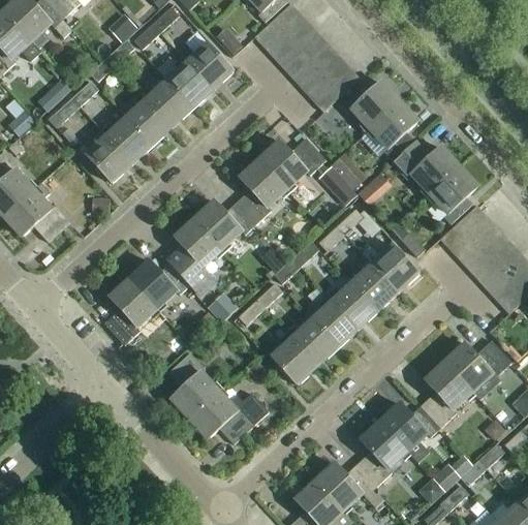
[(14,0),(3,11),(37,49),(47,41),(39,33),(50,23),(63,37),(71,29),(65,22),(63,23),(42,0),(38,0),(33,4),(29,0),(14,0)]
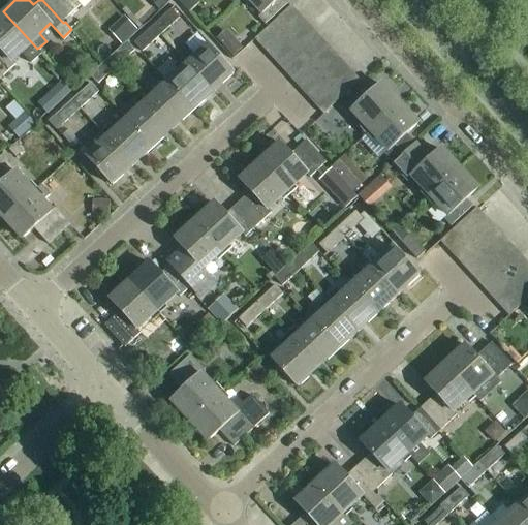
[(49,0),(64,17),(80,3),(75,0),(49,0)]
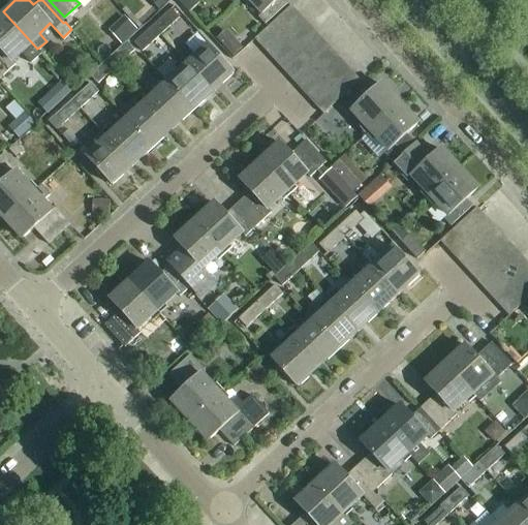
[(182,0),(181,1),(188,9),(197,1),(196,0),(182,0)]
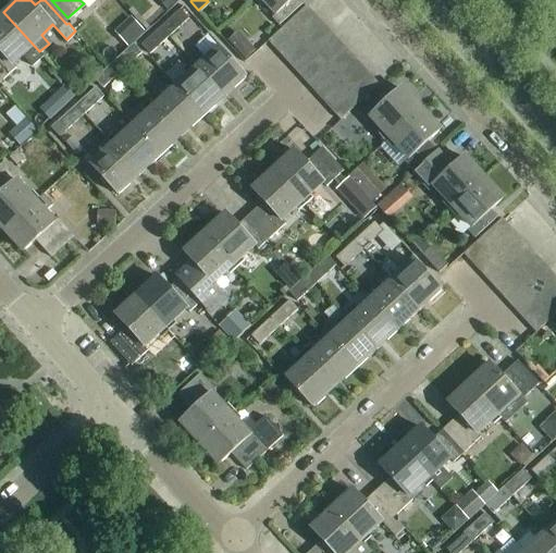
[(264,0),(275,12),(271,15),(279,24),(303,2),(300,0),(264,0)]
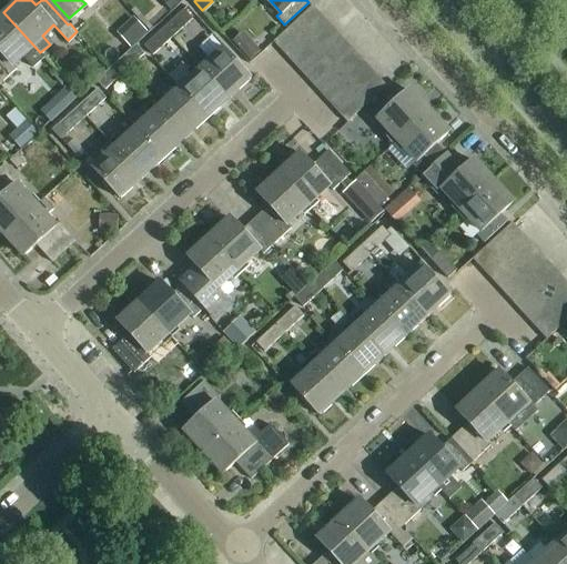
[(313,4),(293,22),(302,31),(321,13),(313,4)]
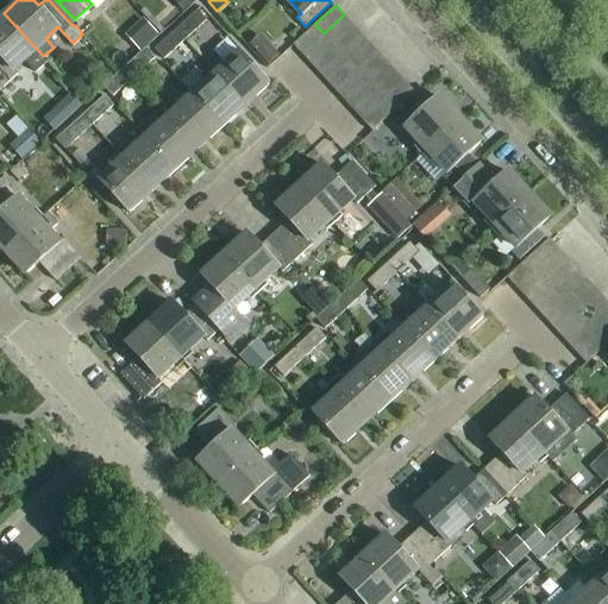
[(195,8),(175,27),(185,38),(205,19),(195,8)]
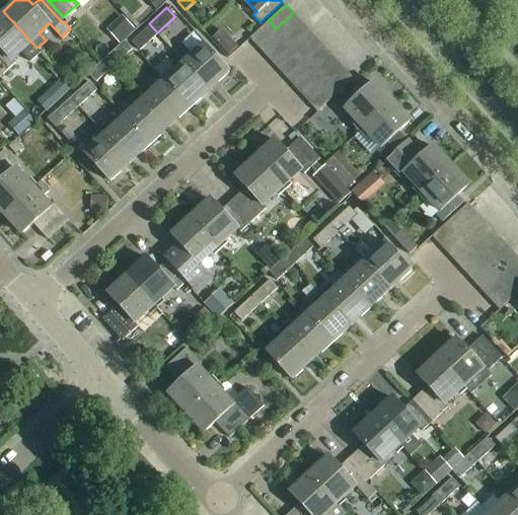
[(37,48),(3,11),(0,13),(0,73),(13,62),(10,58),(19,50),(29,60),(40,51),(37,48)]
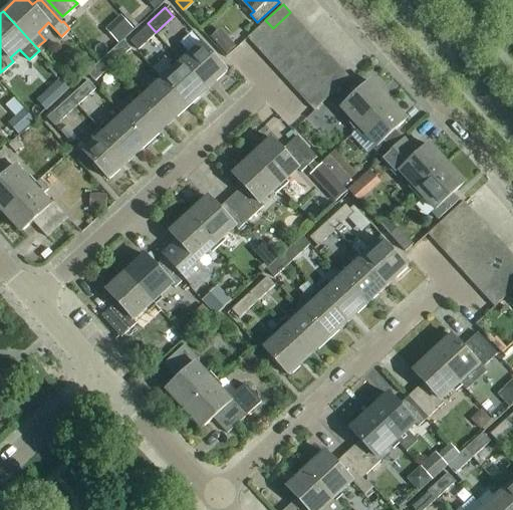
[(273,28),(281,37),(298,21),(290,12),(273,28)]
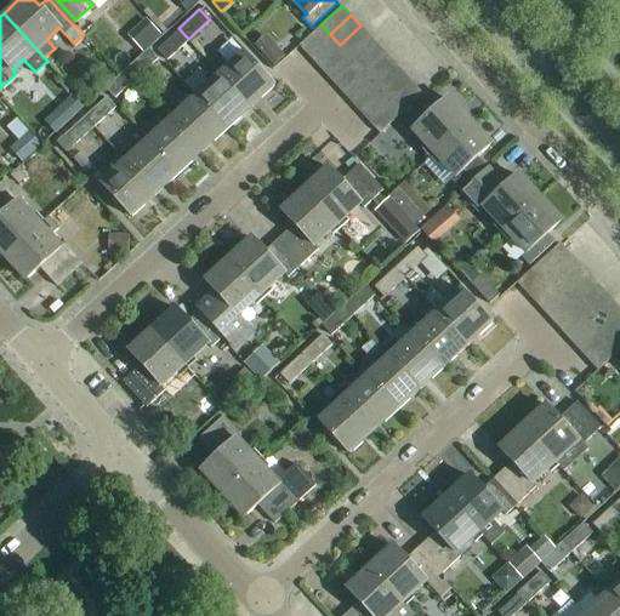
[(300,44),(310,55),(330,34),(320,24),(300,44)]
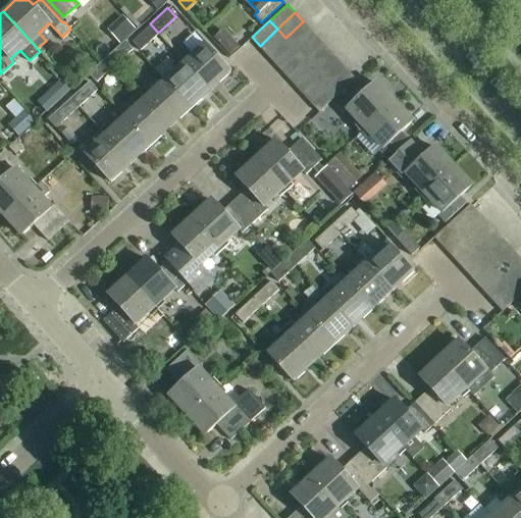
[(303,21),(285,38),(294,46),(311,30),(303,21)]
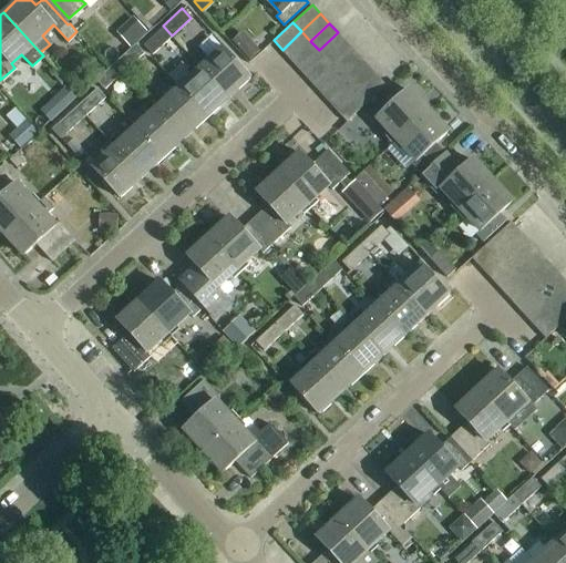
[(172,36),(163,26),(143,44),(151,54),(172,36)]
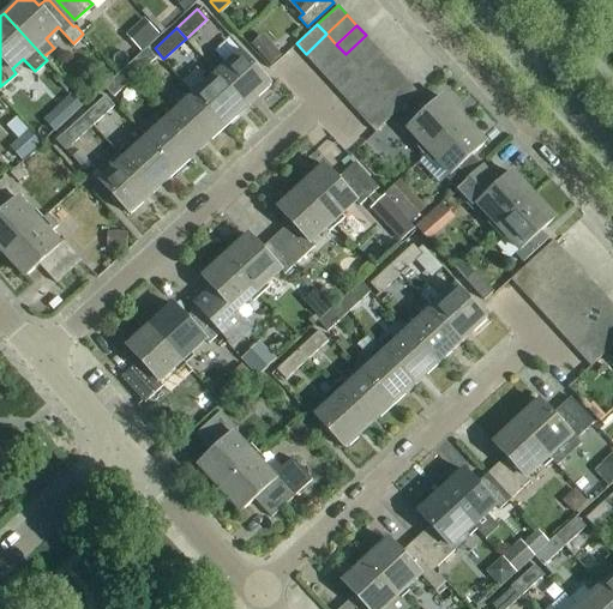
[(281,53),(260,32),(250,43),(269,64),(281,53)]
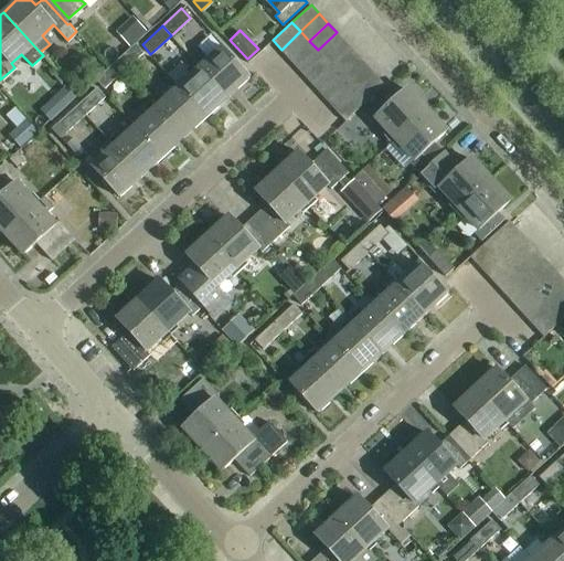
[(282,50),(289,59),(309,41),(300,31),(282,50)]
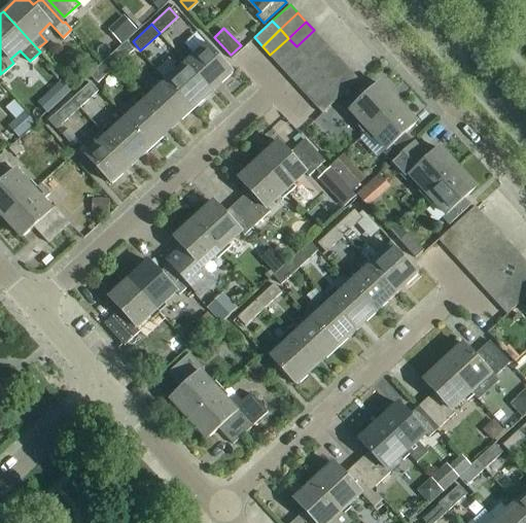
[(319,35),(301,51),(309,61),(326,43),(319,35)]
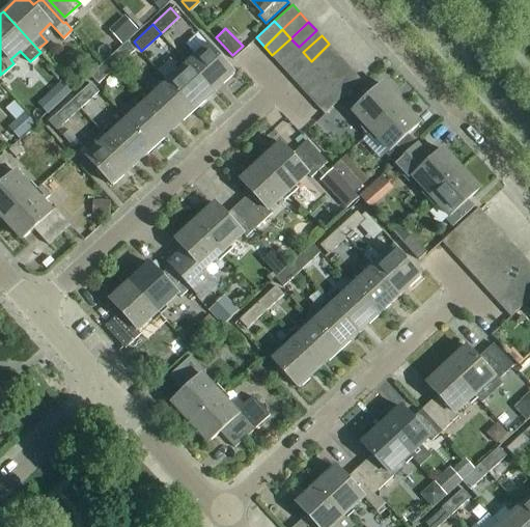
[(290,38),(272,55),(280,63),(299,47),(290,38)]
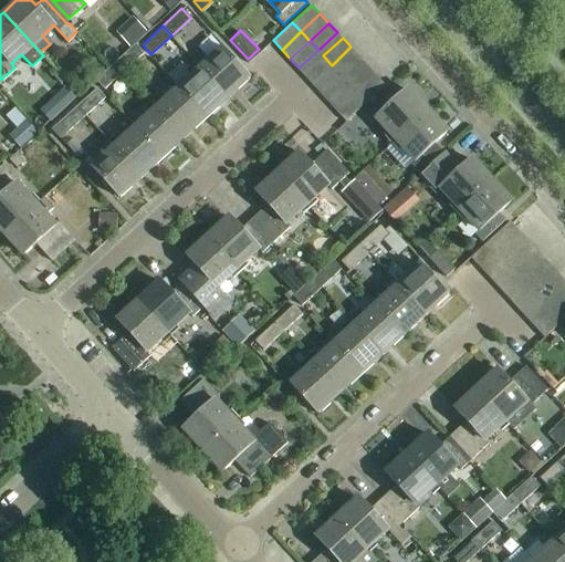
[(134,43),(115,60),(124,70),(143,52),(134,43)]
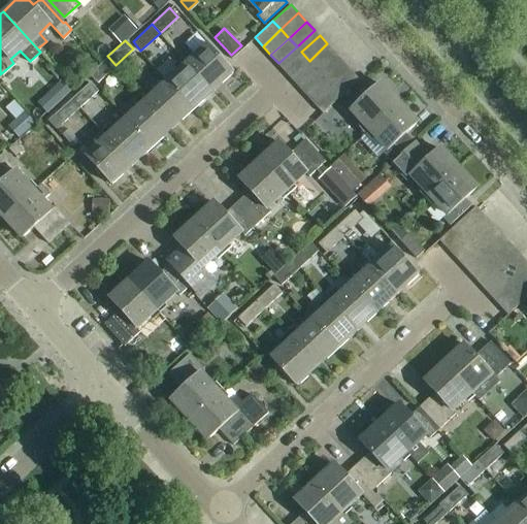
[(190,48),(182,56),(212,90),(233,71),(207,43),(195,54),(190,48)]
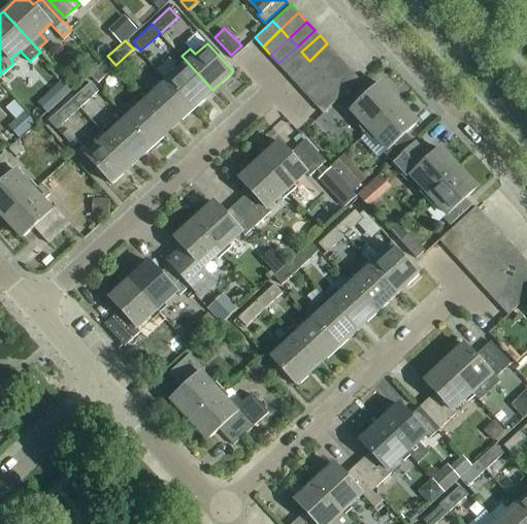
[(309,61),(317,69),(335,53),(327,43),(309,61)]
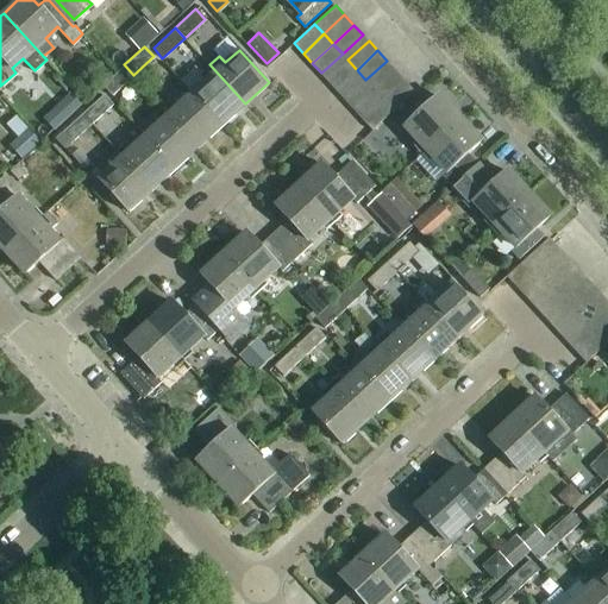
[(326,79),(336,89),(357,70),(348,60),(326,79)]
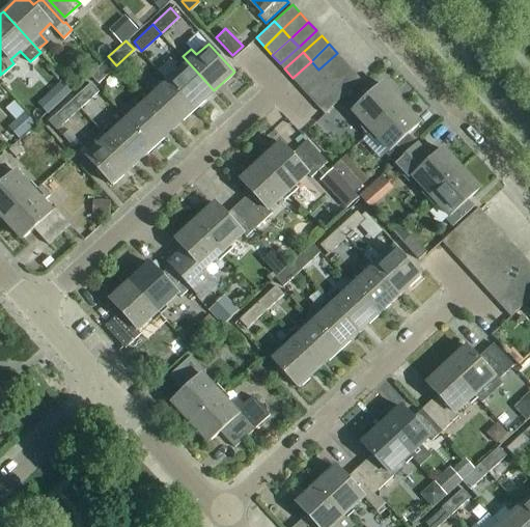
[(318,70),(327,78),(345,61),(337,53),(318,70)]
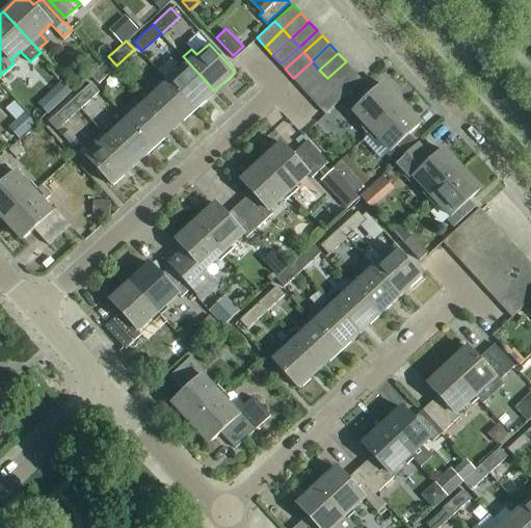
[(116,66),(108,56),(89,74),(97,82),(116,66)]
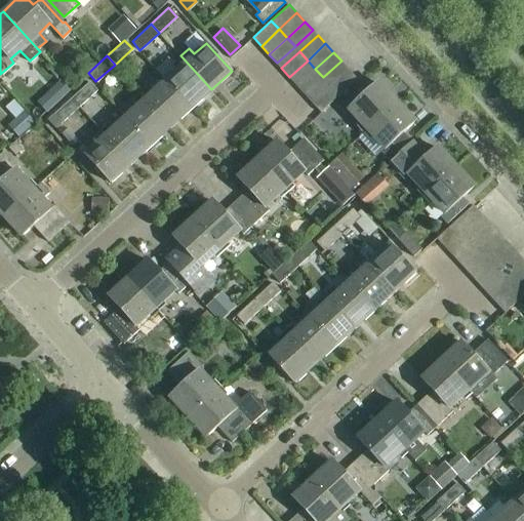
[(178,69),(166,80),(192,108),(211,89),(180,55),(172,63),(178,69)]
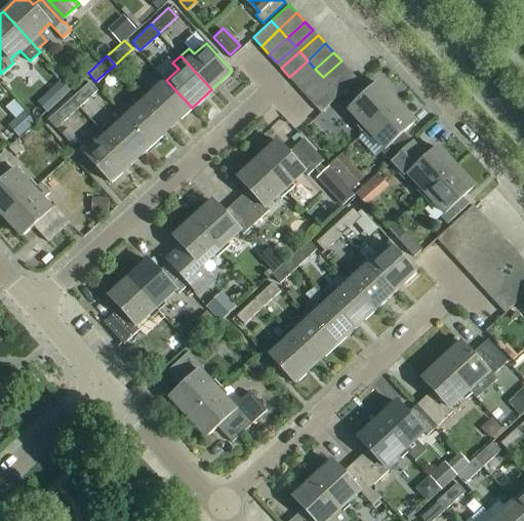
[(289,77),(297,85),(315,69),(308,61),(289,77)]
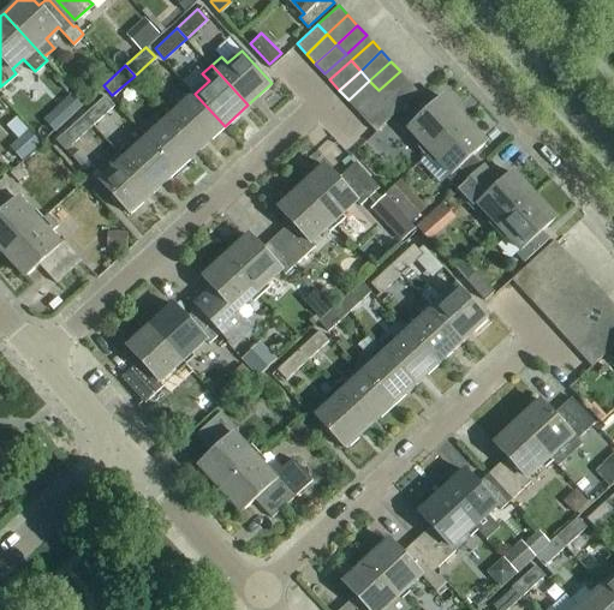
[(379,90),(388,100),(409,81),(400,71),(379,90)]
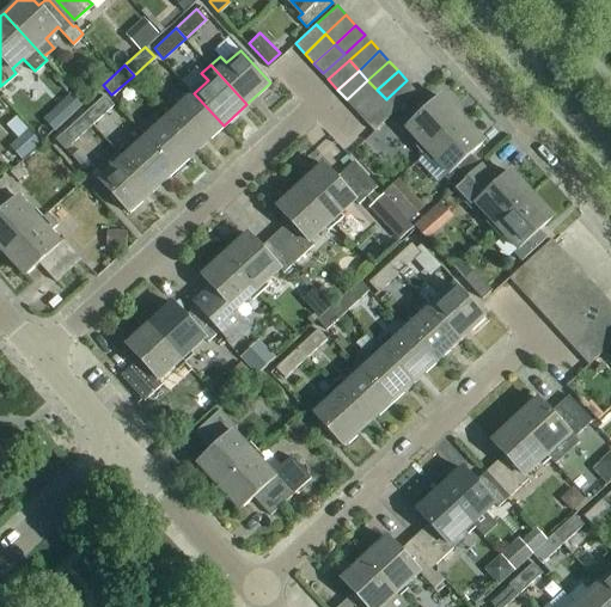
[(347,99),(355,109),(377,90),(367,80),(347,99)]
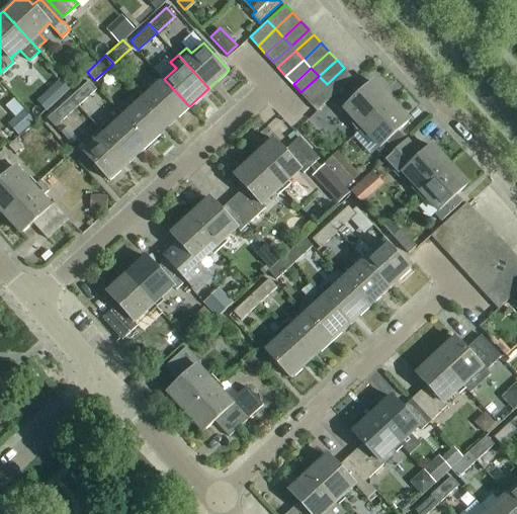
[(344,68),(327,84),(334,93),(352,77),(344,68)]
